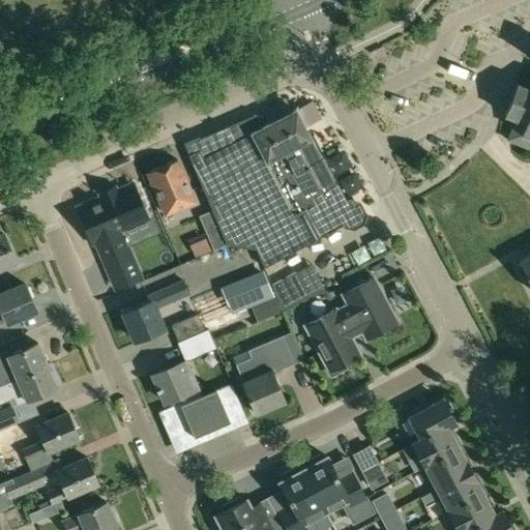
[(529,79),(527,87),(516,83),(504,114),(516,118),(507,139),(529,148),(529,155),(529,157),(529,79)]
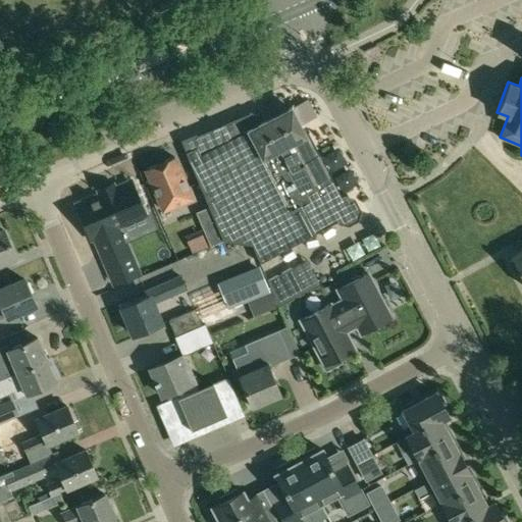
[(196,147),(186,151),(186,152),(208,207),(222,241),(252,246),(260,263),(340,220),(348,222),(355,218),(357,210),(352,201),(344,198),(340,200),(305,137),(306,136),(291,106),(259,120),(256,114),(249,112),(198,136),(195,144),(196,147)]
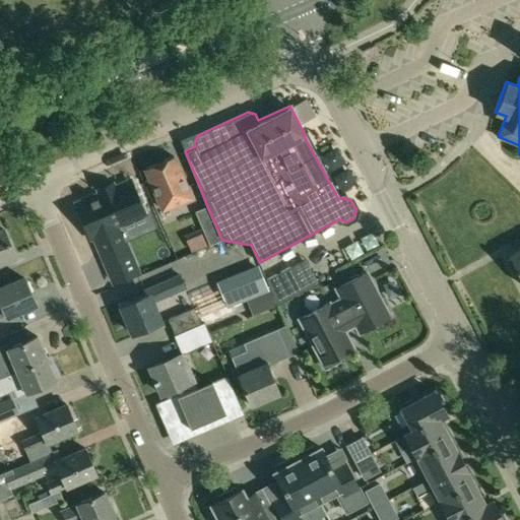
[(163,209),(191,197),(174,156),(144,169),(163,209)]
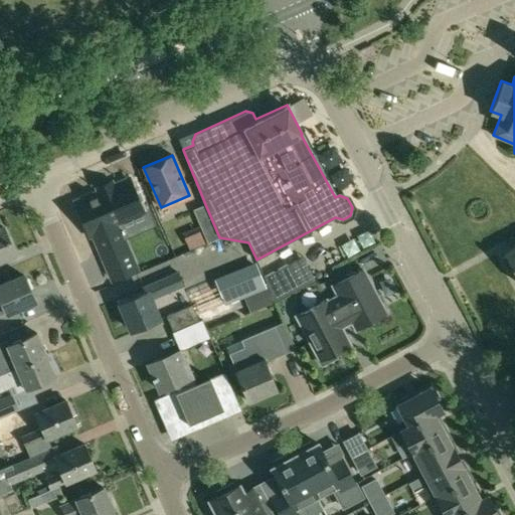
[(107,260),(138,245),(132,230),(116,236),(110,221),(131,212),(119,184),(76,202),(91,234),(95,232),(107,260)]
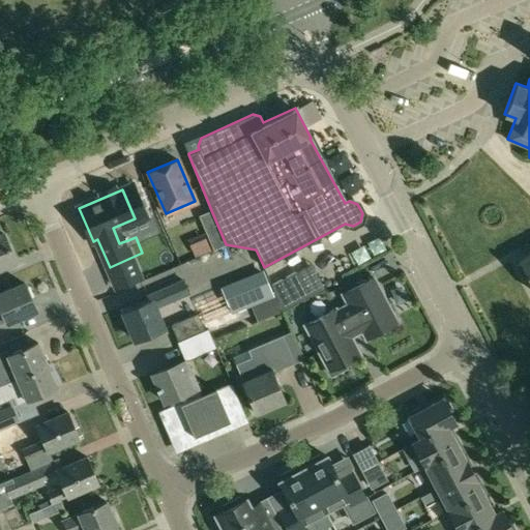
[(211,210),(200,216),(213,249),(226,244),(211,210)]
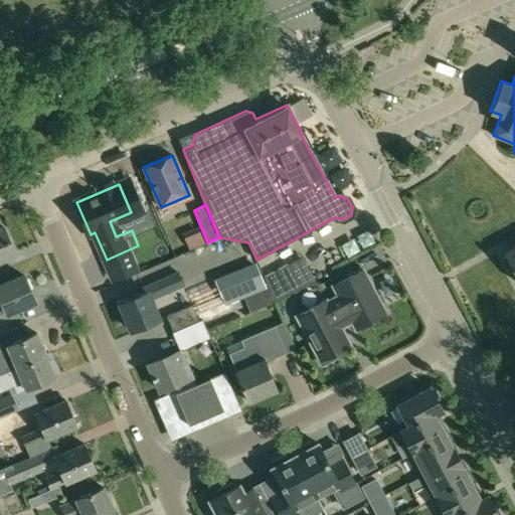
[(0,260),(14,253),(3,227),(0,227),(0,260)]
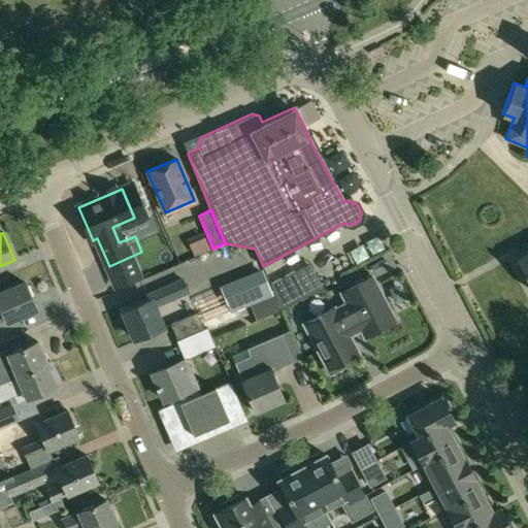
[(527,253),(517,260),(519,263),(516,265),(521,275),(524,274),(527,281),(527,253)]
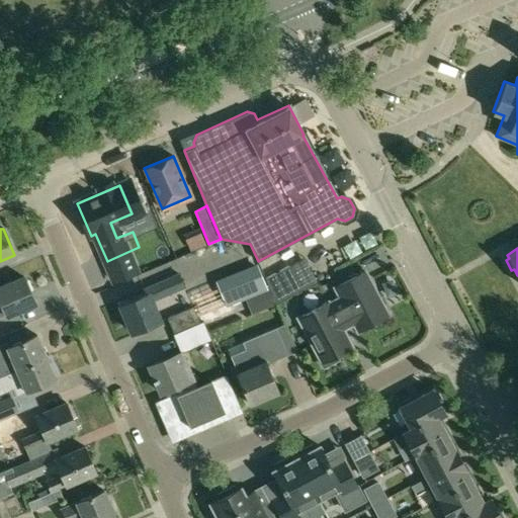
[(216,279),(227,305),(232,303),(268,288),(257,262),(216,279)]
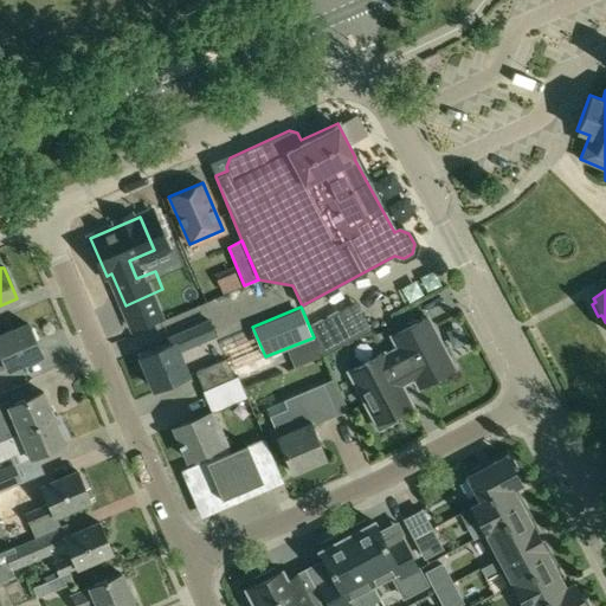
[(337,311),(310,327),(314,336),(322,356),(352,340),(337,311)]
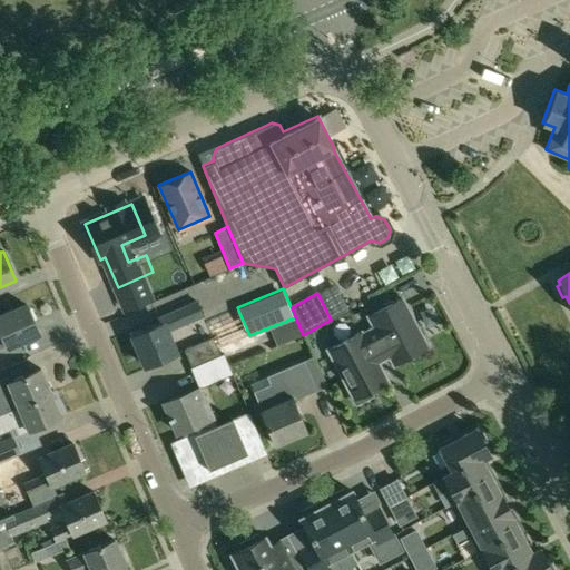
[(361,332),(327,350),(356,403),(371,395),(369,391),(387,381),(377,363),(390,356),(394,364),(428,346),(402,298),(369,316),(374,327),(362,334),(361,332)]
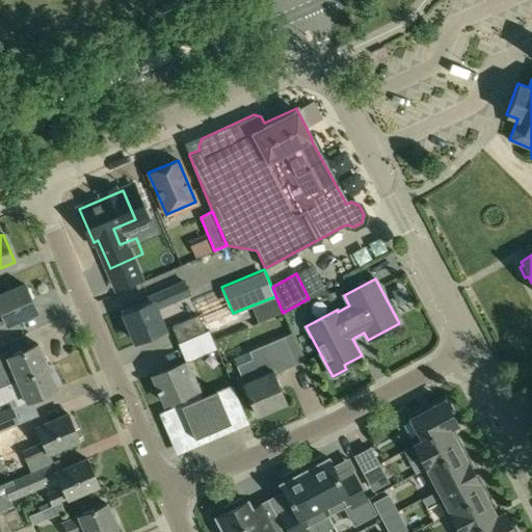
[(0,325),(35,311),(25,285),(0,294),(0,325)]
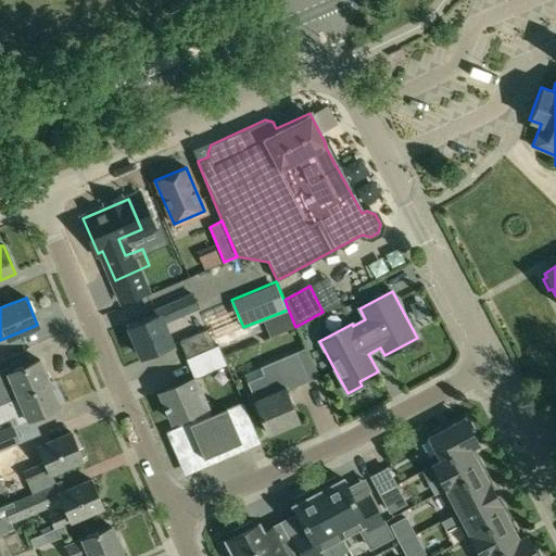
[(162,324),(177,317),(171,303),(154,310),(158,316),(129,328),(142,357),(171,344),(162,324)]
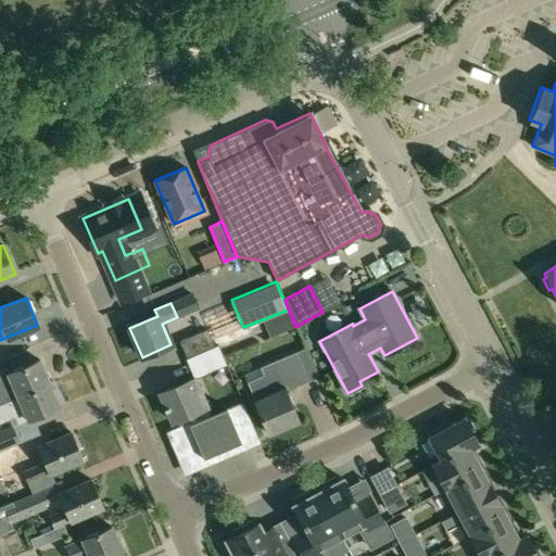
[(288,310),(263,320),(269,337),(295,327),(288,308),(288,310)]
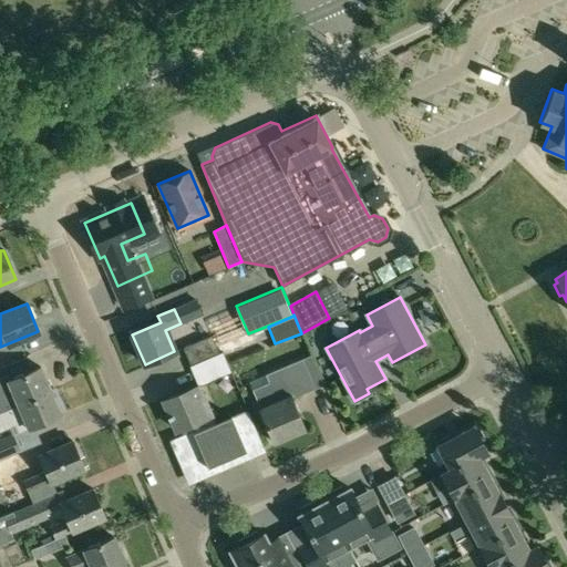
[(210,336),(183,348),(191,366),(218,353),(210,336)]
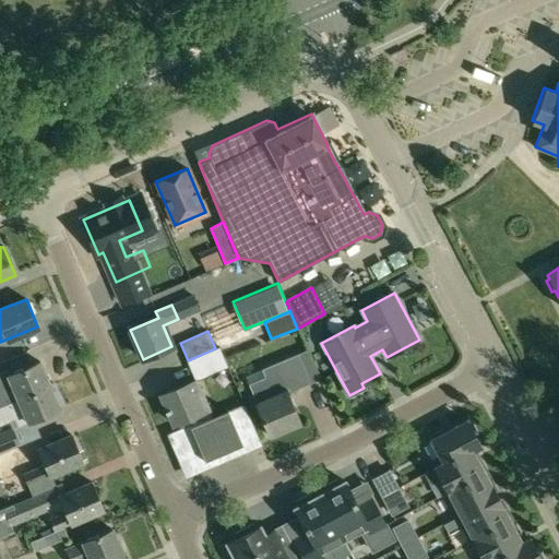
[(187,360),(191,371),(224,357),(219,347),(215,348),(188,360),(187,360)]
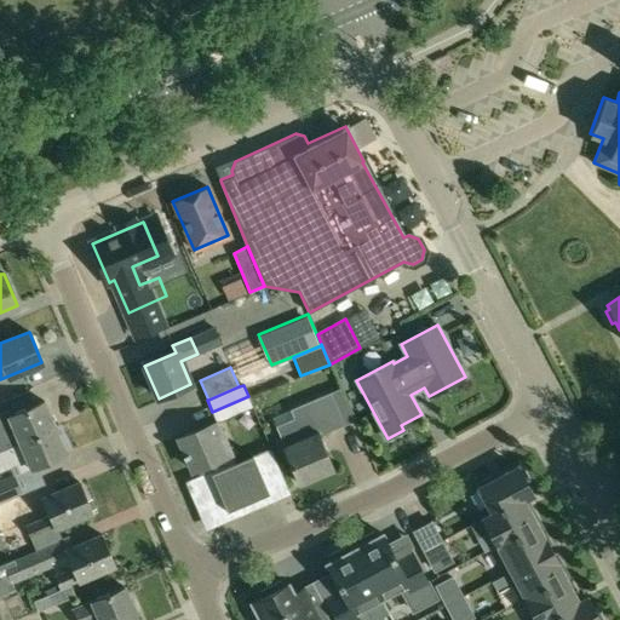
[(317,435),(344,424),(331,392),(290,409),(302,438),(283,447),(299,484),(333,470),(317,435)]
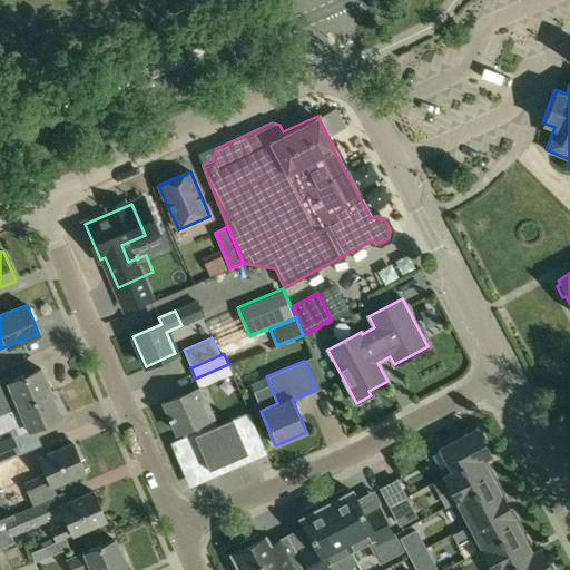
[(0,413),(50,392),(40,369),(8,383),(12,394),(9,396),(0,379),(0,413)]
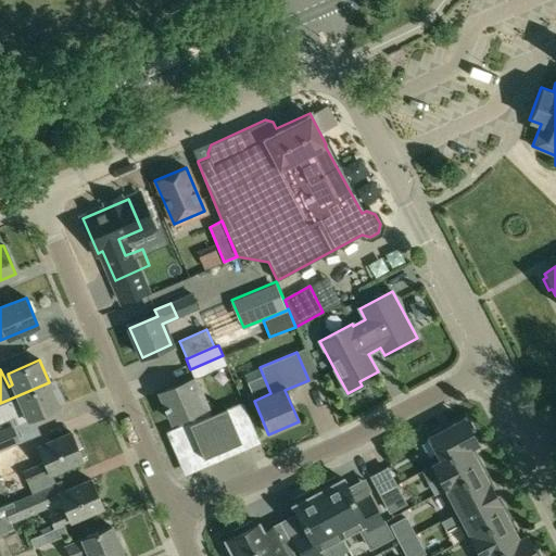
[(194,378),(159,393),(159,394),(160,394),(158,396),(165,411),(166,409),(173,421),(182,417),(186,425),(210,415),(194,378)]
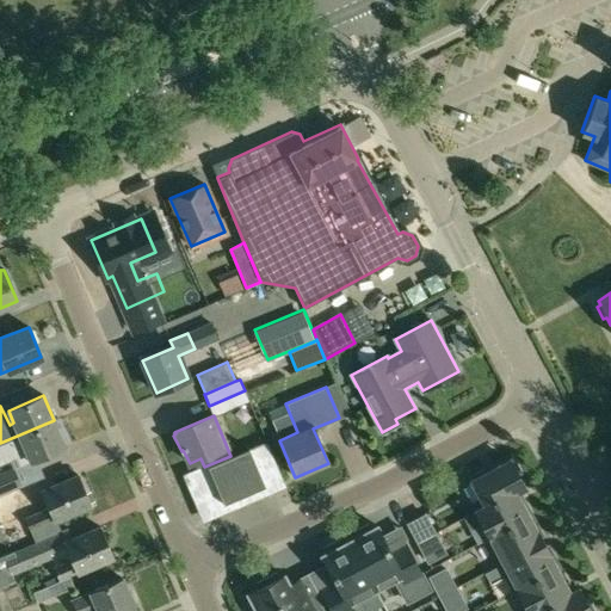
[(54,420),(0,443),(0,463),(22,454),(25,462),(24,462),(25,466),(14,470),(20,486),(42,477),(34,460),(65,445),(54,420)]
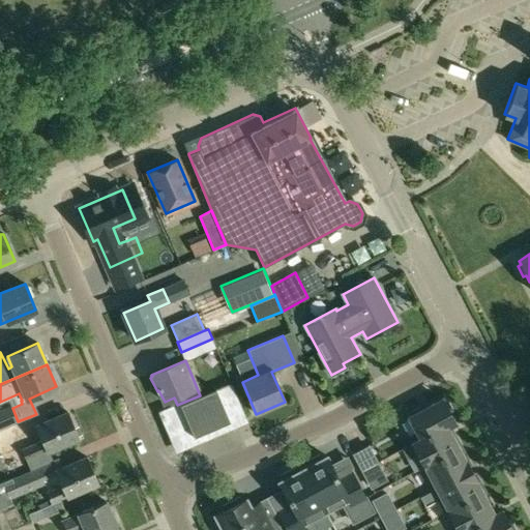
[(178,448),(246,418),(231,382),(200,395),(177,405),(162,411),(178,448)]
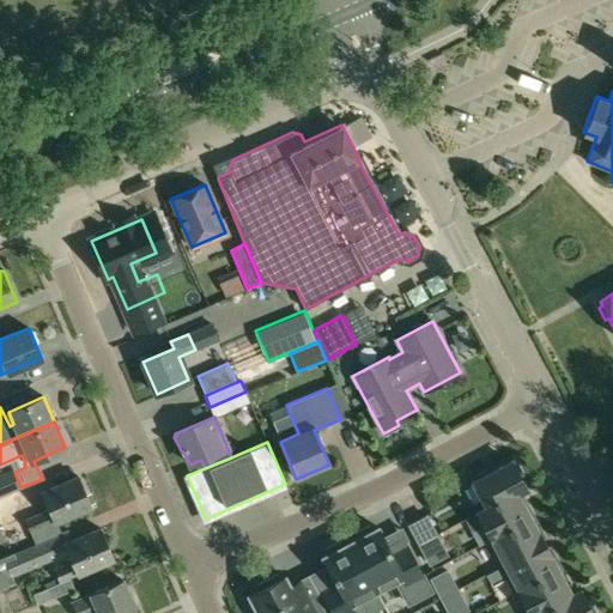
[(485,471),(472,478),(487,507),(517,493),(526,489),(519,477),(522,474),(515,460),(486,474),(485,471)]
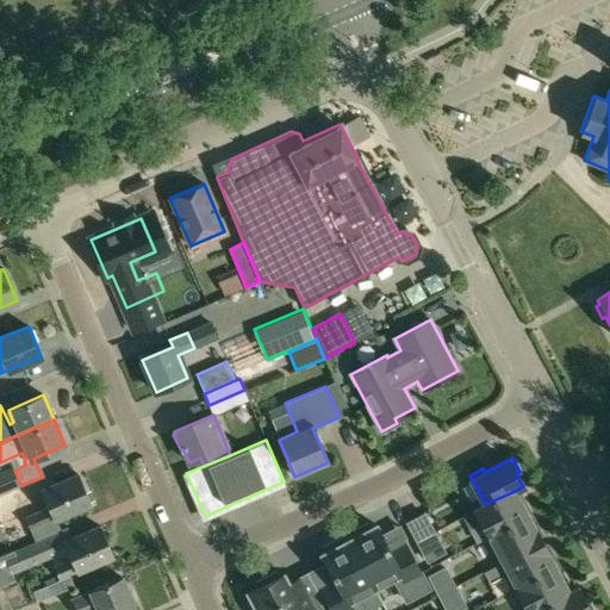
[(0,495),(20,485),(14,470),(0,475),(0,495)]
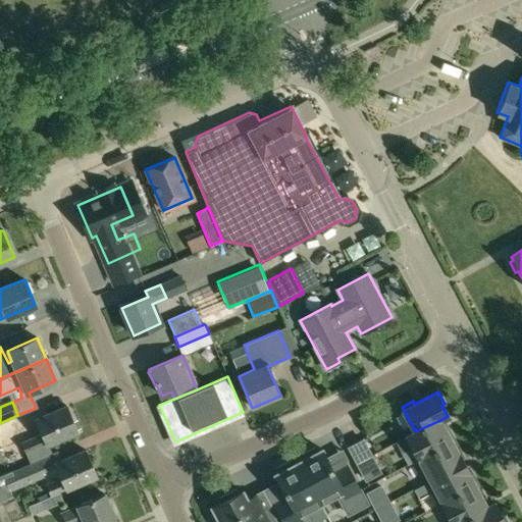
[(21,444),(30,463),(52,454),(48,445),(77,431),(66,406),(36,418),(43,434),(21,444)]
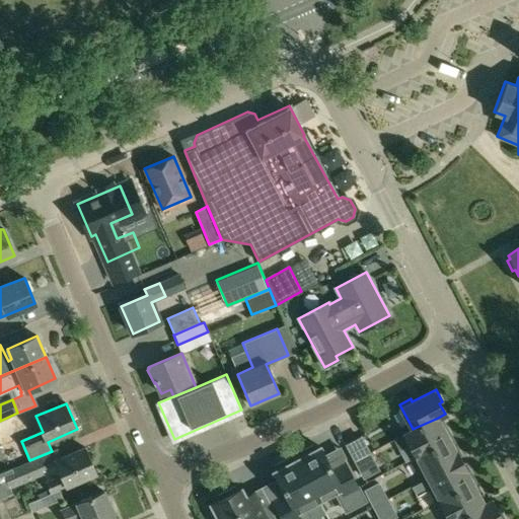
[(17,413),(0,421),(0,445),(26,435),(17,413)]
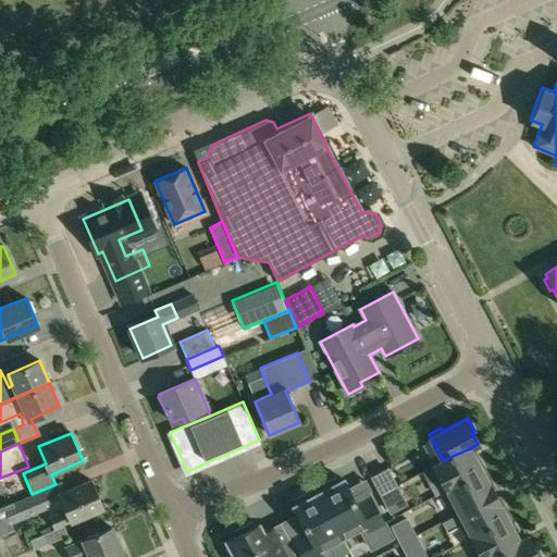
[(474,456),(470,448),(443,460),(423,471),(429,481),(438,475),(446,489),(484,468),(478,455),(474,456)]
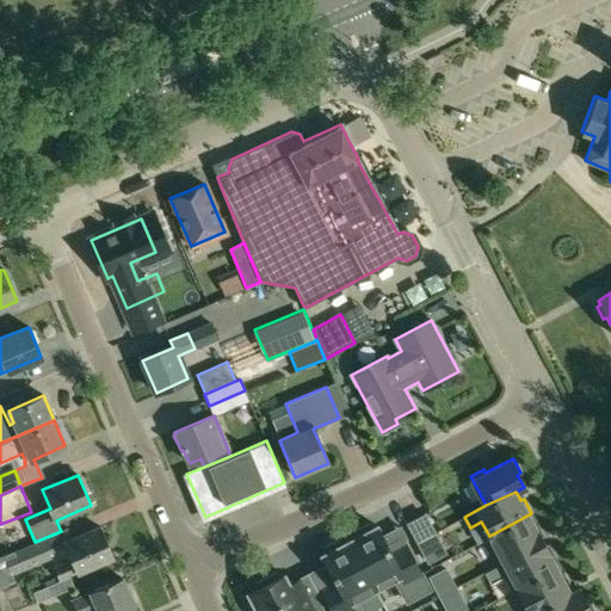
[(417,541),(433,532),(424,513),(407,523),(417,541)]
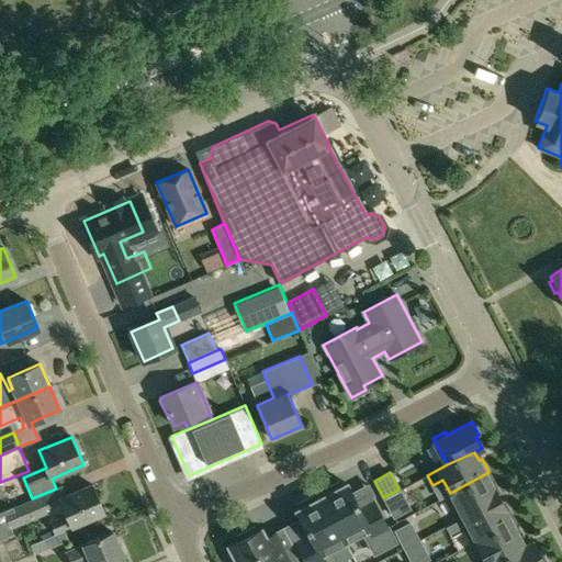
[(489,472),(450,493),(446,495),(458,519),(498,498),(494,491),(497,489),(489,472)]
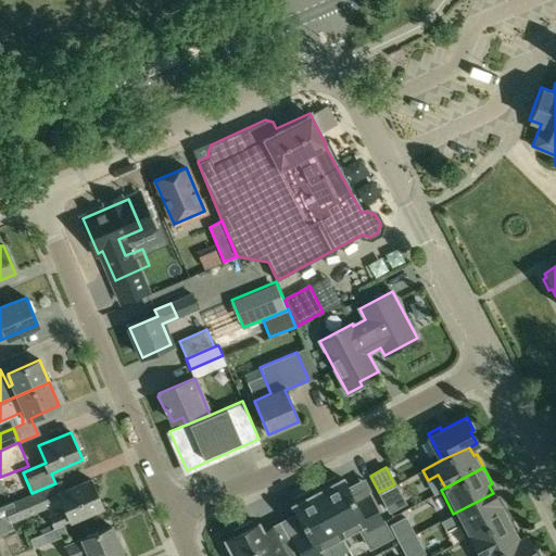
[(351,494),(342,478),(337,481),(335,477),(319,484),(323,489),(318,491),(342,536),(359,527),(370,547),(373,547),(370,543),(388,534),(390,538),(391,538),(366,491),(357,496),(351,494)]
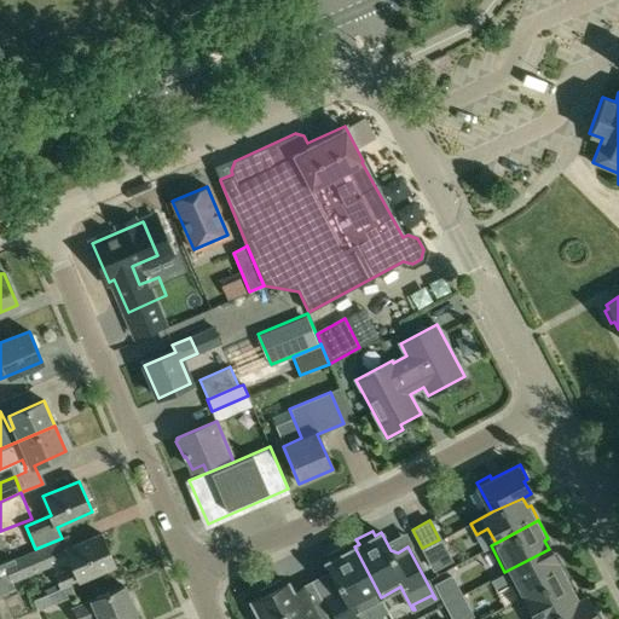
[(46,595),(34,600),(38,611),(52,605),(75,595),(70,584),(79,579),(115,565),(102,534),(102,533),(73,545),(65,549),(67,553),(73,567),(56,574),(61,586),(61,589),(57,590),(47,594),(46,595)]
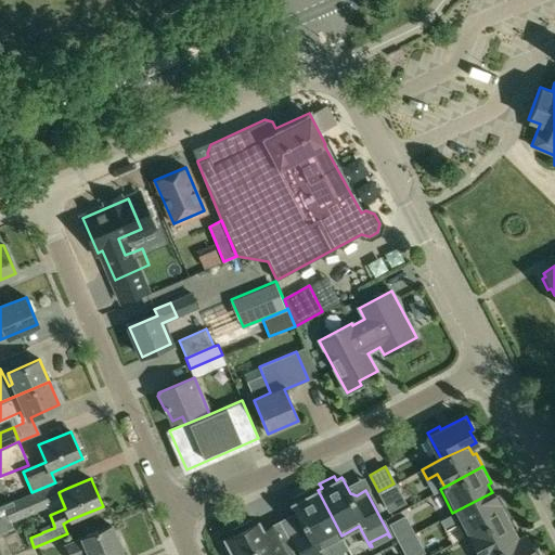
[(404,502),(394,483),(378,491),(389,511),(404,502)]
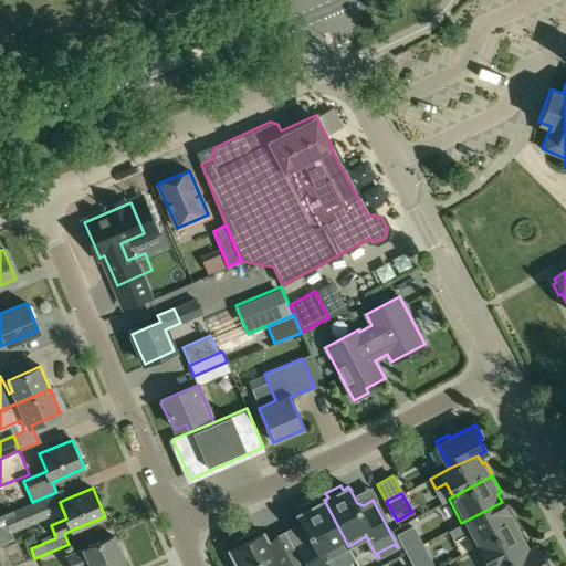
[(348,546),(324,500),(318,503),(316,499),(301,506),(303,511),(297,514),(307,532),(304,533),(310,543),(299,548),(307,565),(337,565),(332,555),(348,546)]
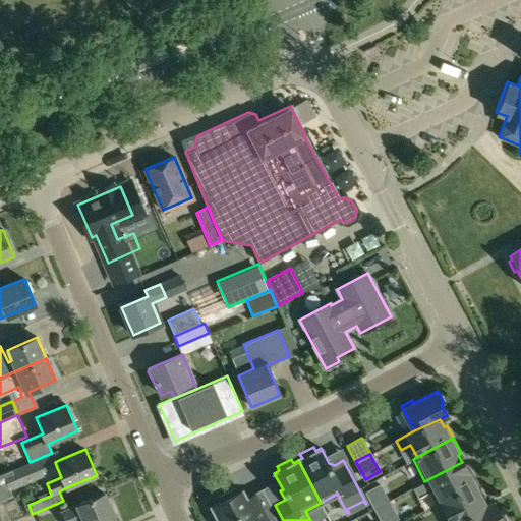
[(0,474),(0,500),(12,495),(10,490),(18,487),(44,476),(42,471),(37,460),(30,462),(10,470),(0,474)]
